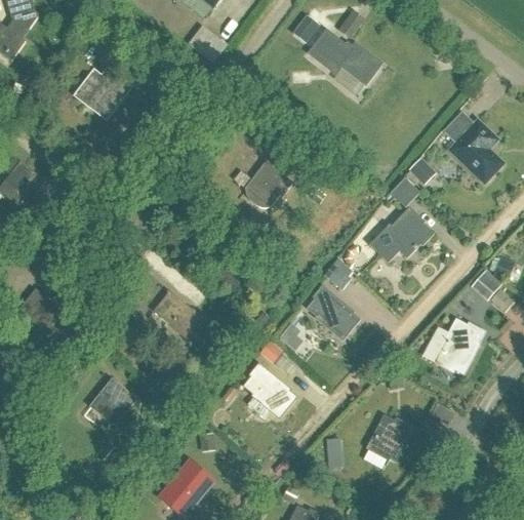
[(7,0),(12,18),(6,27),(0,23),(0,53),(10,61),(25,40),(22,38),(38,14),(35,12),(31,0),(7,0)]
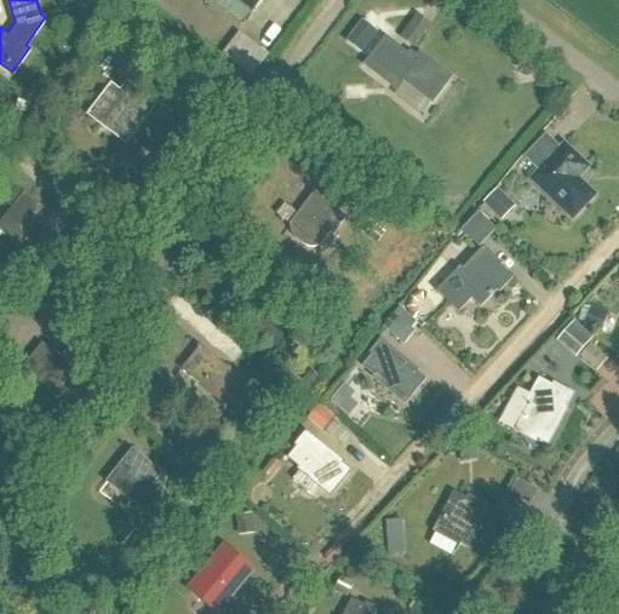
[(238,32),(223,51),(251,73),(265,52),(238,32)]
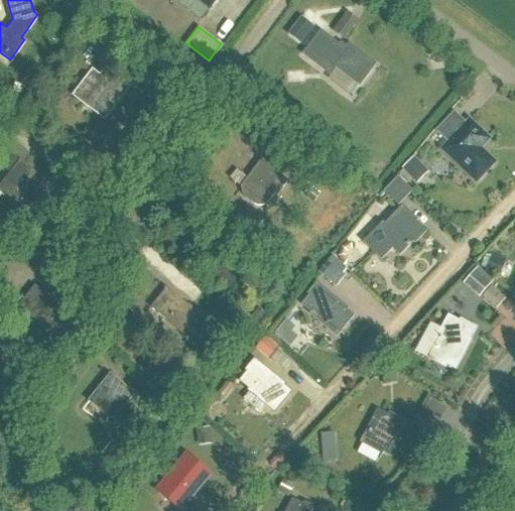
[(319,27),(301,50),(330,73),(336,65),(359,83),(375,61),(348,40),(345,43),(341,39),(339,42),(319,27)]
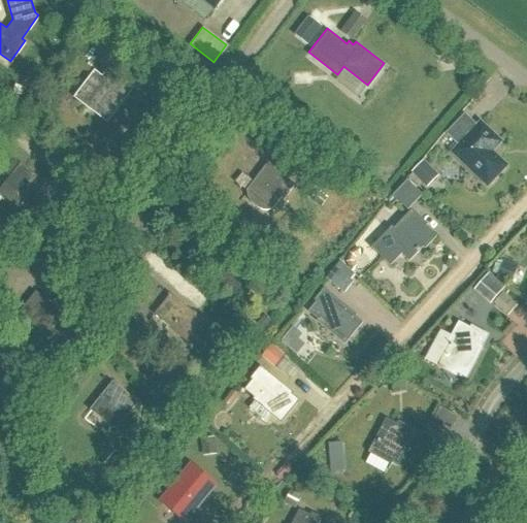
[(100,61),(73,96),(105,122),(133,88),(100,61)]
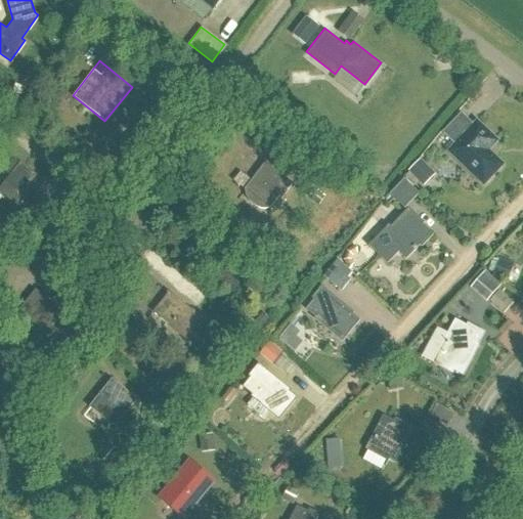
[(494,137),(475,119),(447,147),(481,180),(499,161),(485,146),(494,137)]
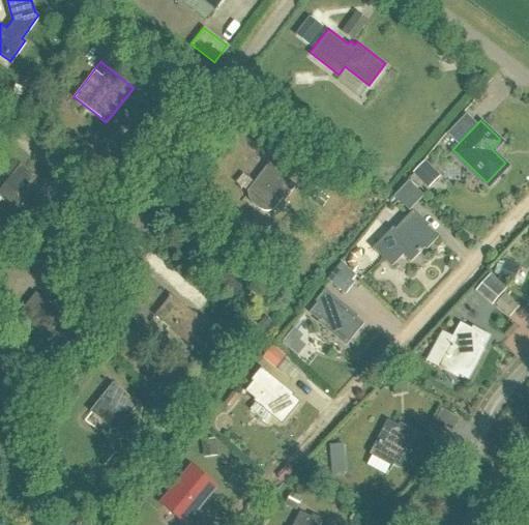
[(440,174),(424,157),(412,170),(427,186),(440,174)]
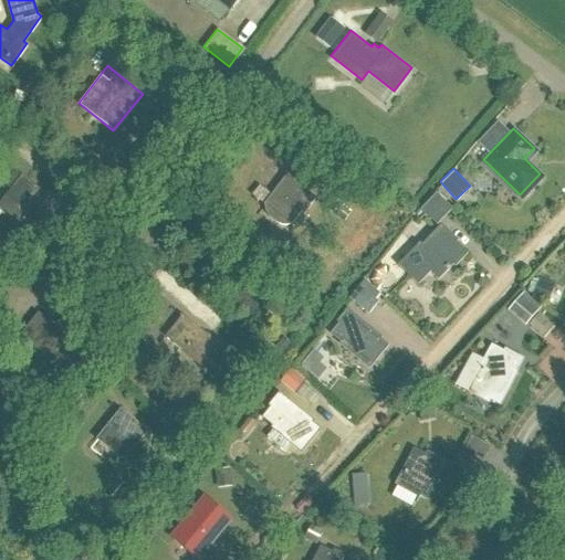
[(48,193),(21,172),(0,198),(0,207),(31,232),(49,210),(39,203),(48,193)]
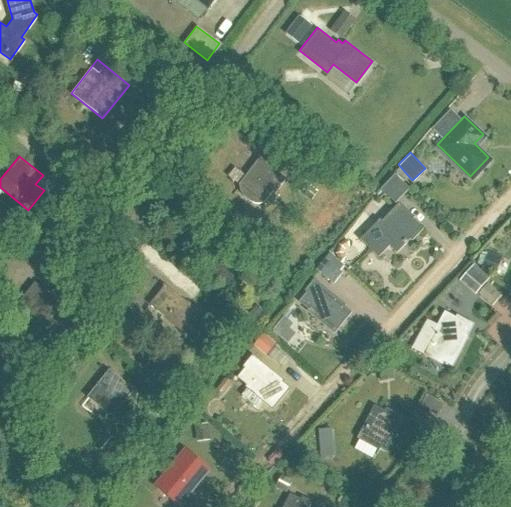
[(259,157),(239,182),(263,201),(272,190),(273,191),(284,178),(282,177),(283,176),(259,157)]
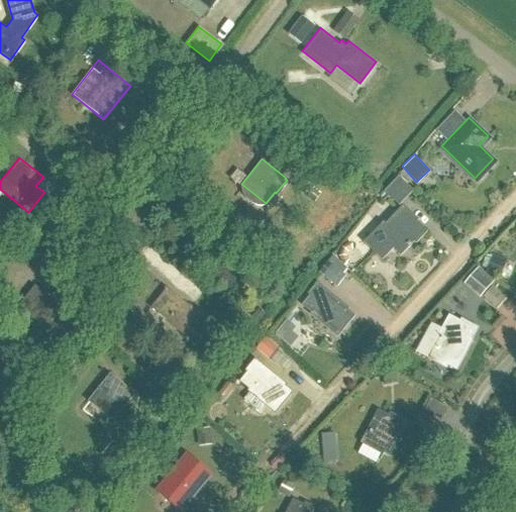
[(414,190),(400,175),(384,189),(398,205),(414,190)]
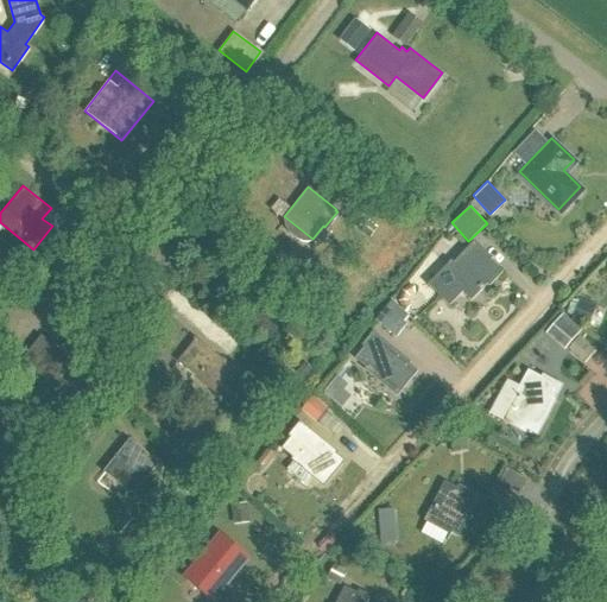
[(428,284),(448,302),(462,289),(470,298),(500,271),(470,244),(428,284)]
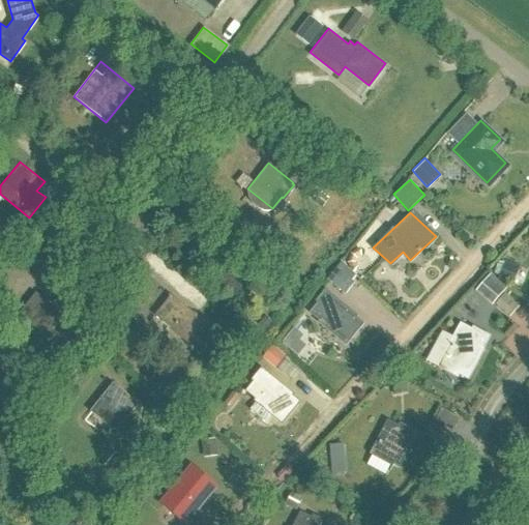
[(522,261),(506,260),(505,278),(521,279),(522,261)]
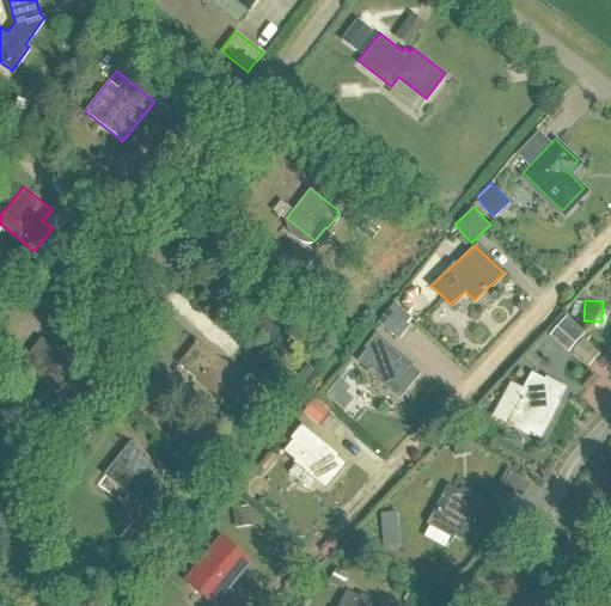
[(409,325),(396,313),(385,324),(398,337),(409,325)]
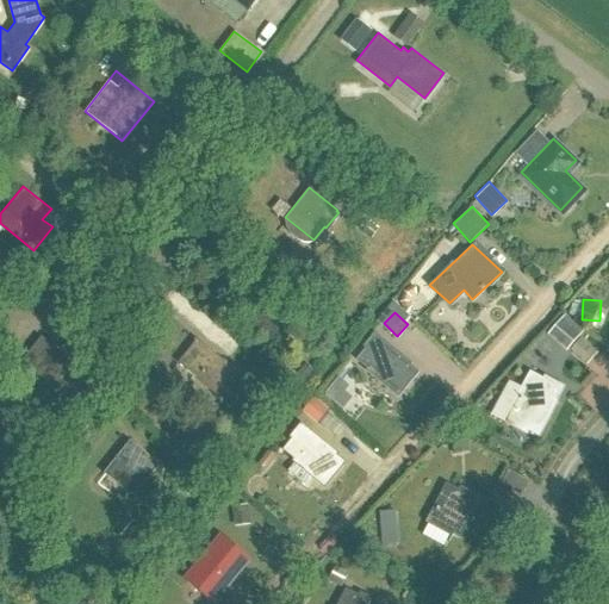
[(580,332),(561,316),(546,331),(565,349),(580,332)]
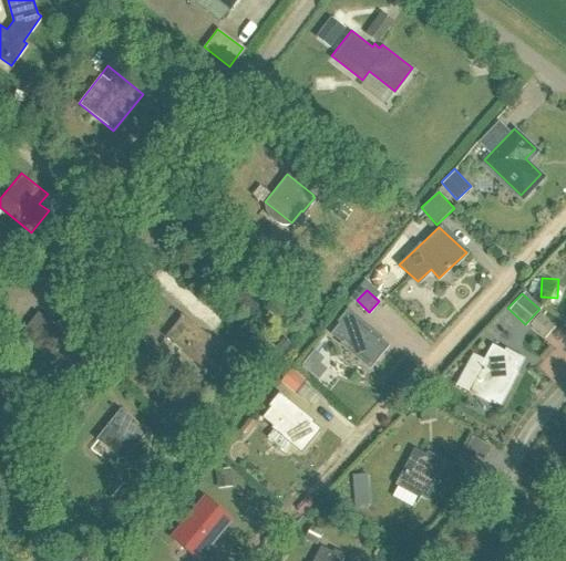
[(378,335),(346,309),(338,319),(339,321),(331,331),(341,340),(340,341),(368,364),(384,343),(377,336),(378,335)]
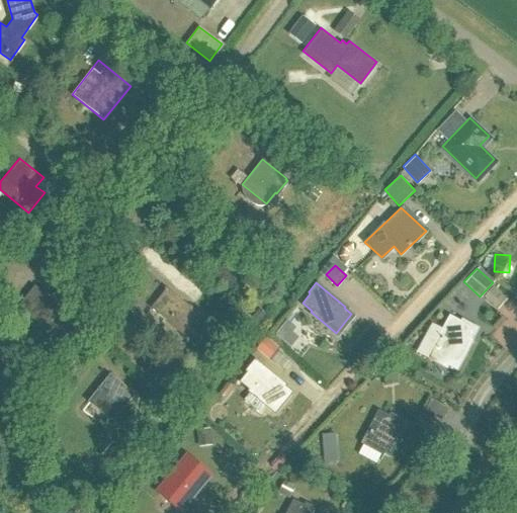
[(34,285),(15,310),(33,325),(24,336),(51,356),(68,335),(51,321),(56,314),(54,312),(59,305),(34,285)]
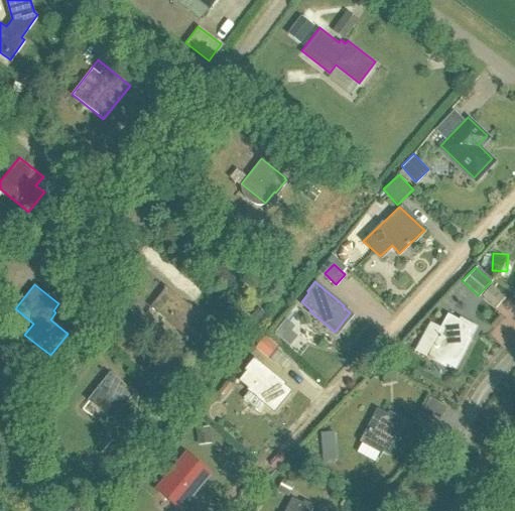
[(165,286),(149,306),(184,335),(202,312),(188,301),(186,303),(165,286)]
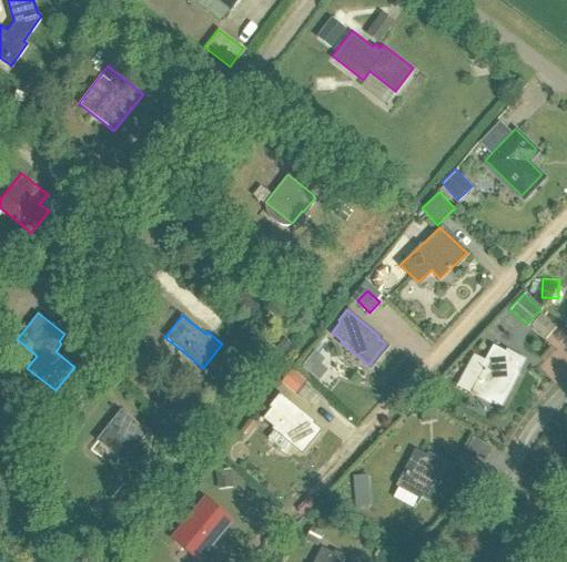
[(504,349),(492,343),(467,390),(489,402),(492,399),(500,404),(524,357),(505,348),(504,349)]
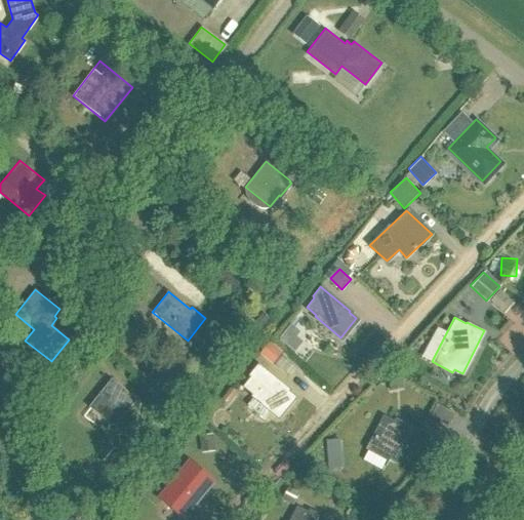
[(282,352),(269,341),(259,352),(273,363),(282,352)]
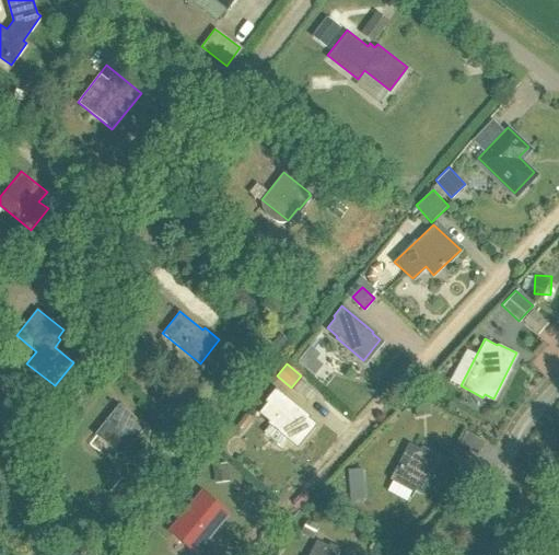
[(305,415),(274,389),(265,399),(267,401),(259,411),(269,419),(268,420),(269,421),(261,429),(279,443),(286,435),(294,442),(312,423),(304,416),(305,415)]
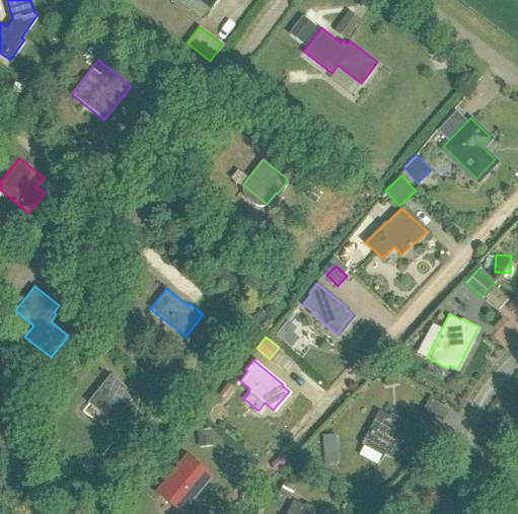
[(397,382),(396,373),(381,375),(383,384),(397,382)]
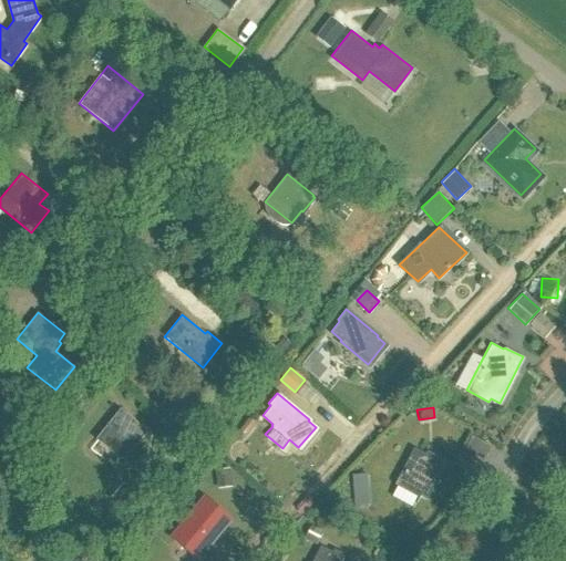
[(120,408),(96,438),(123,459),(146,429),(120,408)]
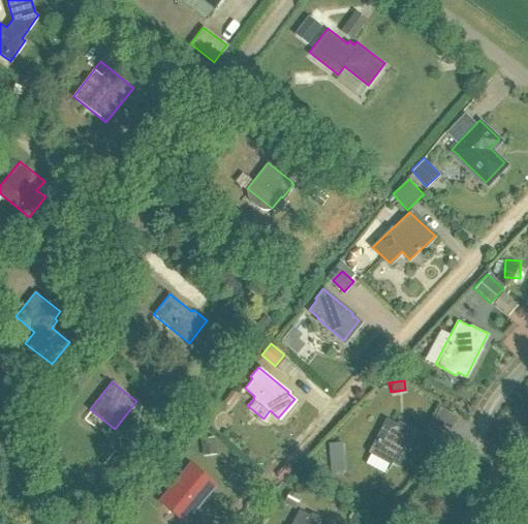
[(416,430),(398,421),(397,423),(385,418),(368,452),(389,462),(391,459),(399,464),(416,430)]
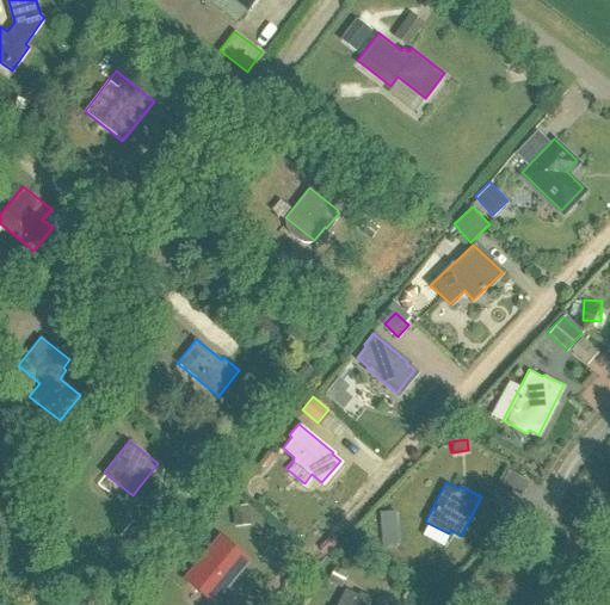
[(248,523),(246,502),(232,505),(234,525),(248,523)]
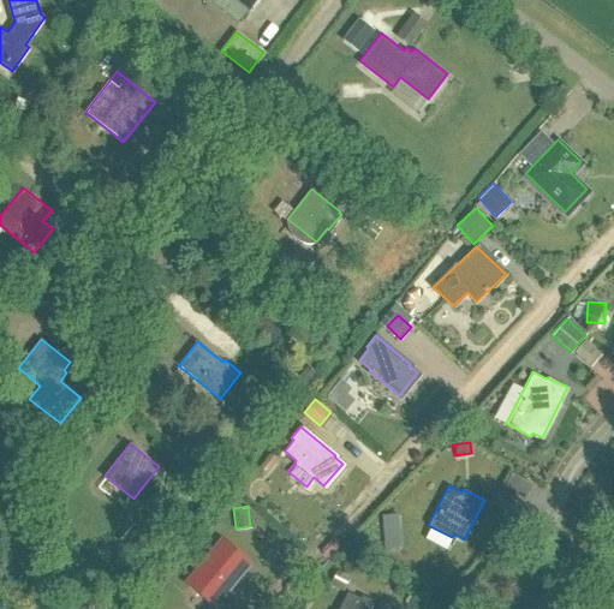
[(245,560),(220,539),(186,580),(212,602),(245,560)]
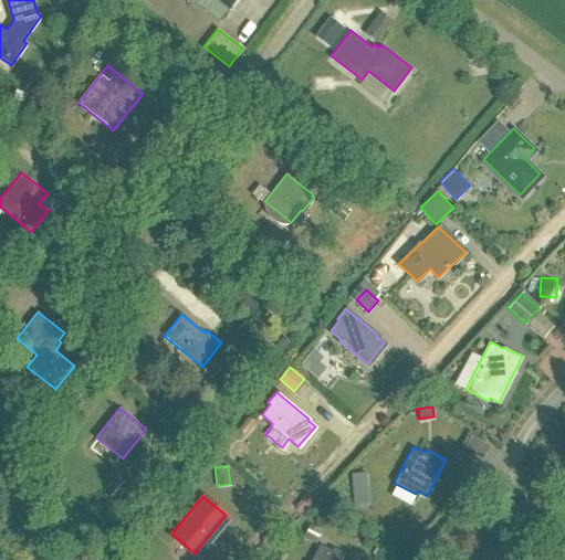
[(323,528),(310,522),(304,538),(317,542),(323,528)]
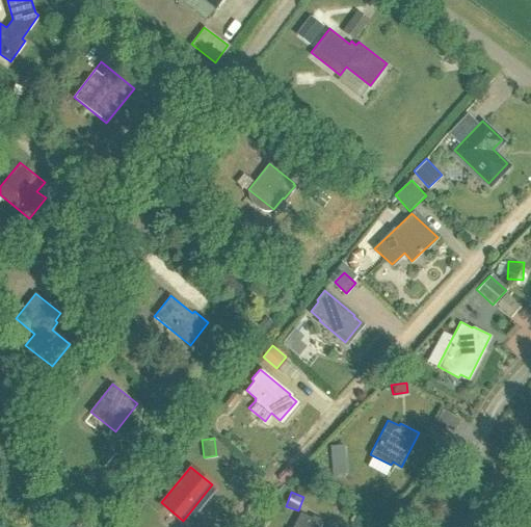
[(300,511),(292,526),(328,526),(330,524),(313,515),(311,518),(300,511)]
